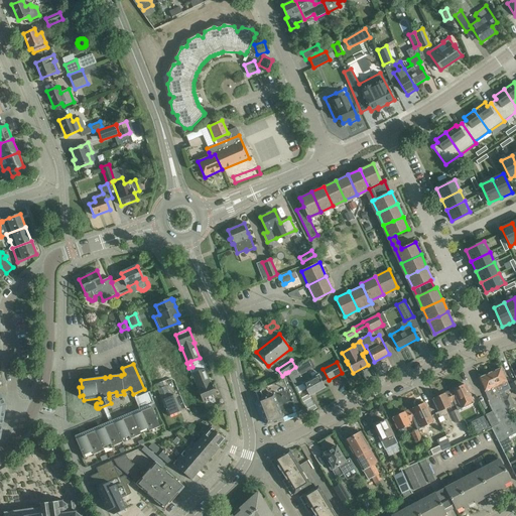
[(302,364),(288,372),(285,373),(286,373),(288,378),(294,389),(295,392),(304,387),(309,396),(325,388),(318,375),(310,380),(302,364)]
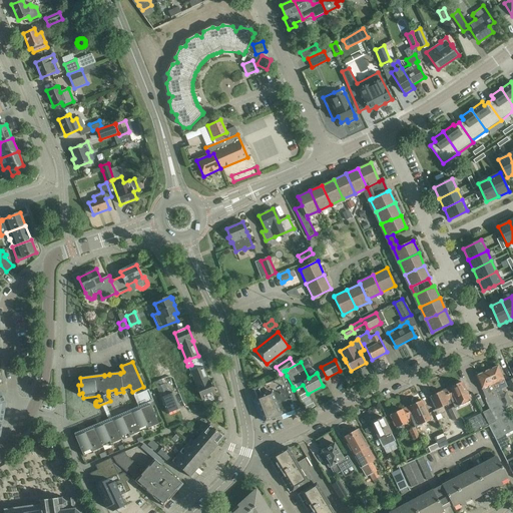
[(190,372),(196,386),(201,400),(215,395),(209,381),(208,381),(203,367),(194,370),(191,365),(187,366),(190,372)]
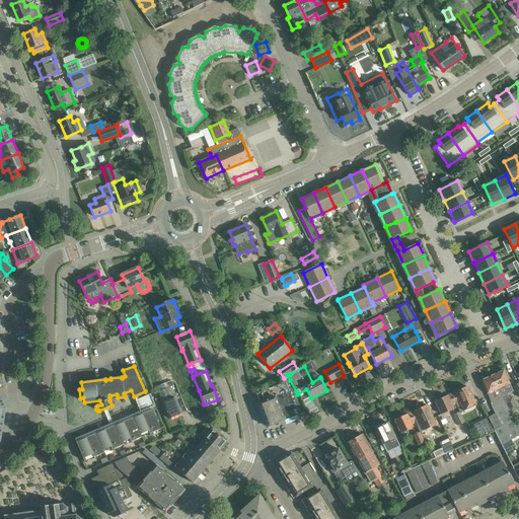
[(492,375),(496,381),(507,408),(515,403),(511,396),(514,394),(503,370),(492,375)]
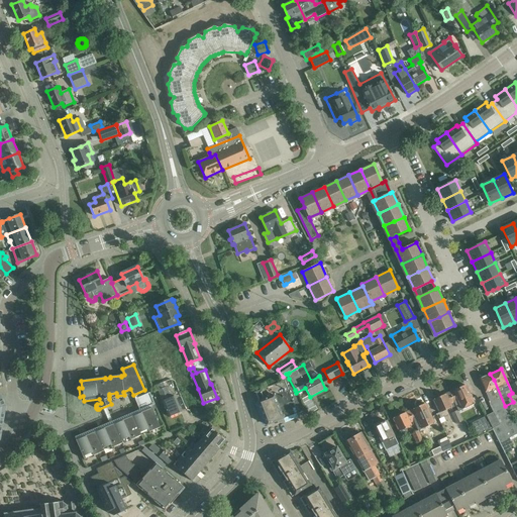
[(516,429),(511,417),(505,406),(494,380),(490,374),(480,379),(489,399),(489,405),(490,406),(492,406),(494,412),(486,415),(493,429),(501,444),(508,440),(516,435),(516,429)]
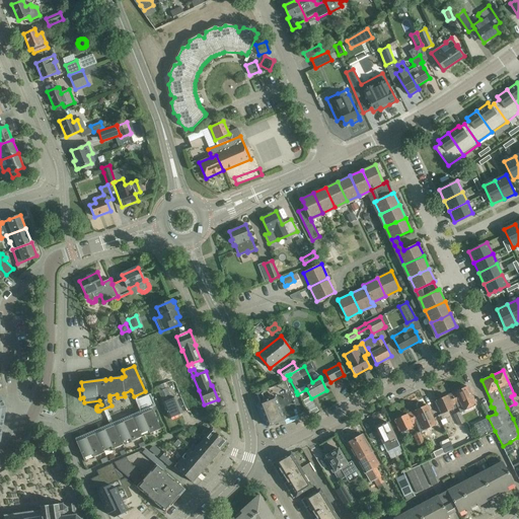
[(258,403),(260,406),(272,401),(285,396),(296,391),(290,380),(256,393),(261,402),(258,403)]
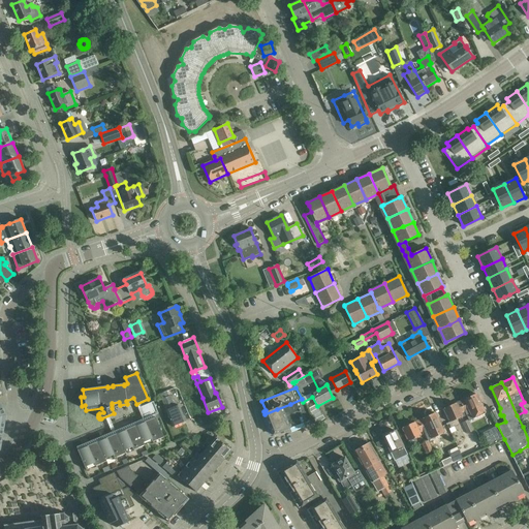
[(158,401),(161,400),(168,417),(173,427),(185,422),(182,412),(179,406),(175,407),(170,396),(168,397),(166,392),(156,396),(158,401)]
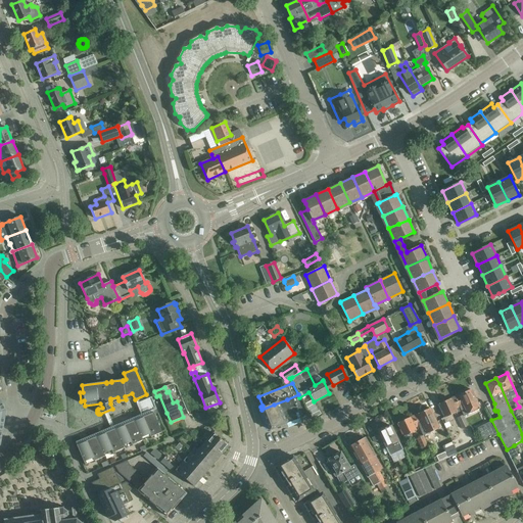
[(470,389),(455,396),(461,411),(464,417),(479,409),(477,403),(470,389)]
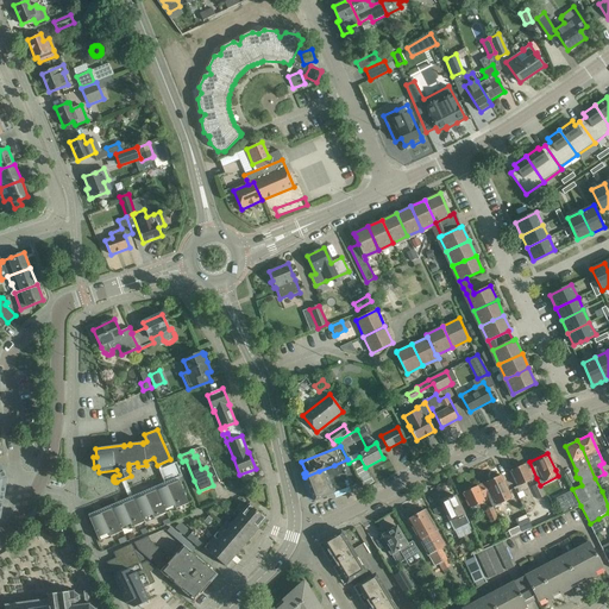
[(355,472),(349,463),(347,459),(334,465),(344,489),(358,483),(355,472)]
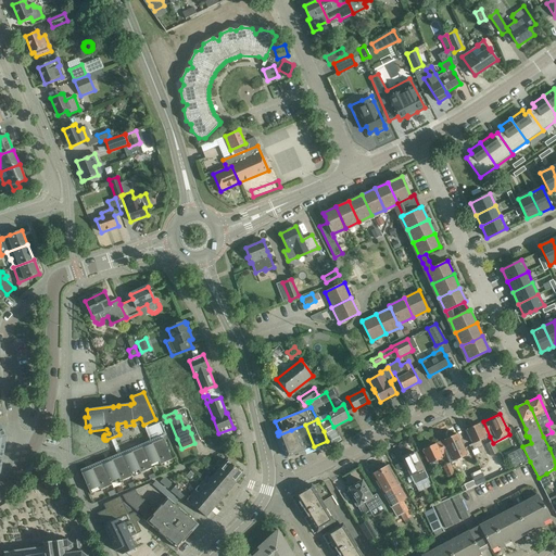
[(108,458),(89,466),(89,467),(95,465),(96,467),(91,469),(92,470),(84,475),(84,472),(81,474),(90,494),(92,493),(90,490),(98,487),(100,490),(112,484),(110,481),(118,478),(119,481),(131,477),(130,472),(138,469),(140,474),(152,468),(150,464),(159,460),(160,465),(172,459),(162,437),(166,434),(161,421),(144,429),(150,441),(151,441),(152,443),(151,444),(152,445),(143,449),(143,447),(131,452),(131,454),(124,457),(122,453),(123,453),(123,452),(114,456),(119,454),(121,457),(116,458),(117,460),(109,464),(108,459),(108,458)]
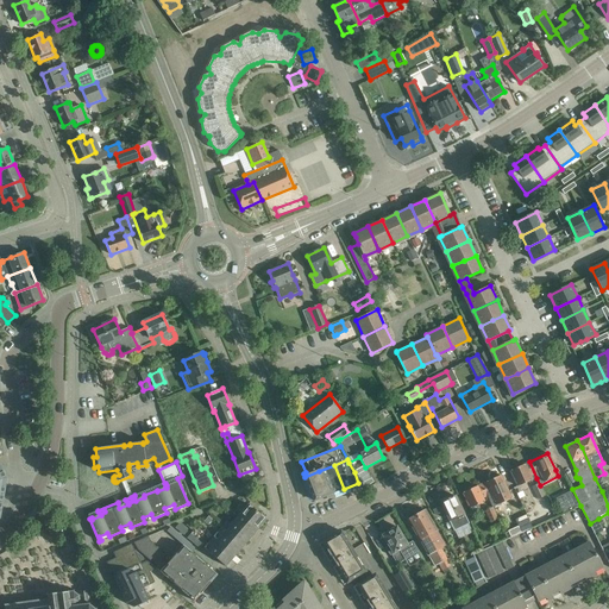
[(529,462),(510,470),(519,487),(532,481),(537,478),(529,462)]
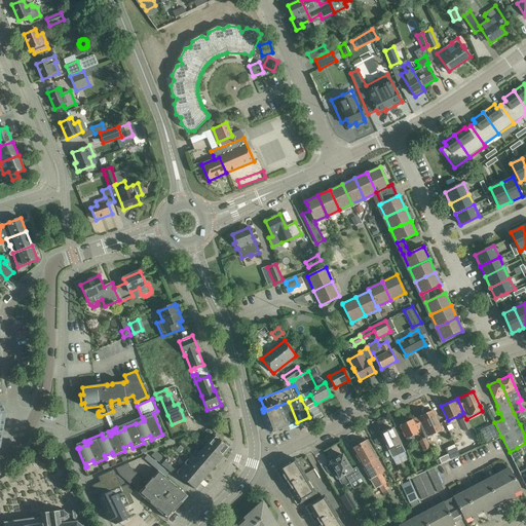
[(297,422),(289,402),(275,407),(285,427),(297,422)]
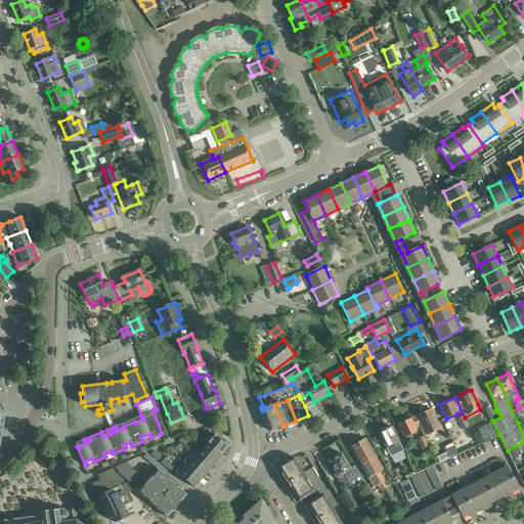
[(270,431),(284,426),(274,405),(262,410),(270,431)]
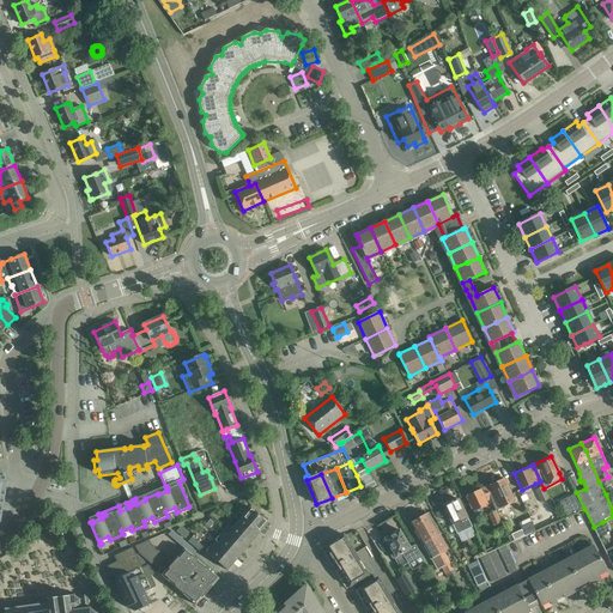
[(503,479),(485,487),(490,499),(496,511),(515,503),(511,495),(503,479)]
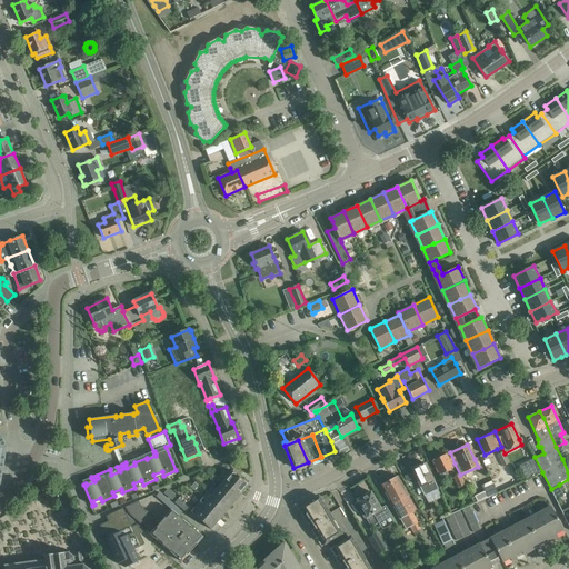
[(450,452),(432,460),(440,476),(452,470),(450,466),(455,463),(450,452)]
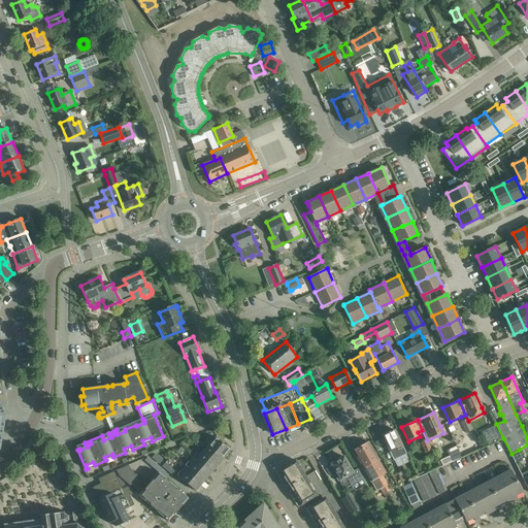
[(466,433),(472,431),(467,420),(461,422),(466,433)]
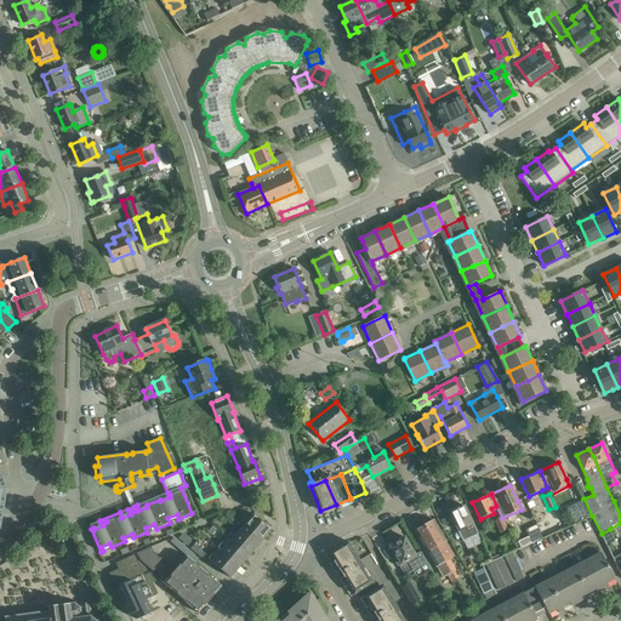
[(592,516),(584,499),(565,507),(573,524),(592,516)]
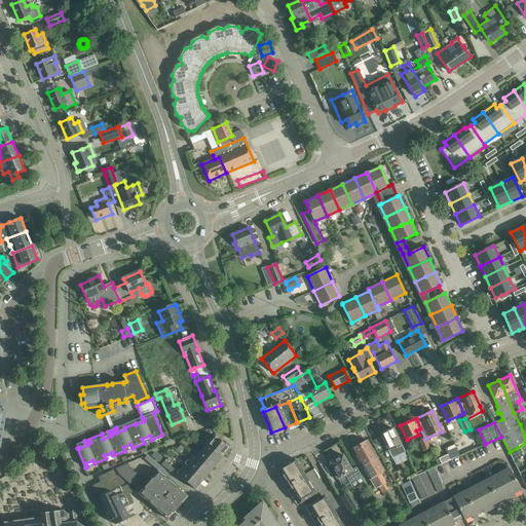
[(382,437),(374,441),(376,445),(384,442),(392,458),(405,452),(393,428),(381,435),(382,437)]
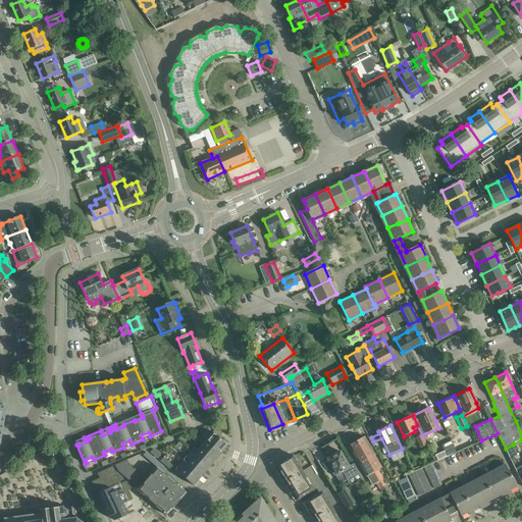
[(202,437),(221,454),(227,446),(213,432),(210,435),(206,432),(202,437)]
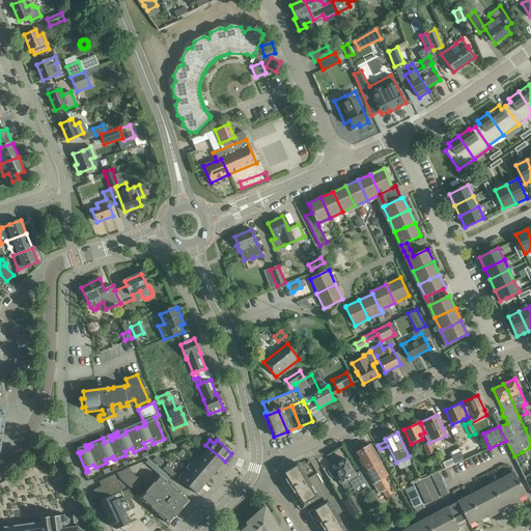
[(428,456),(434,453),(429,443),(423,446),(428,456)]
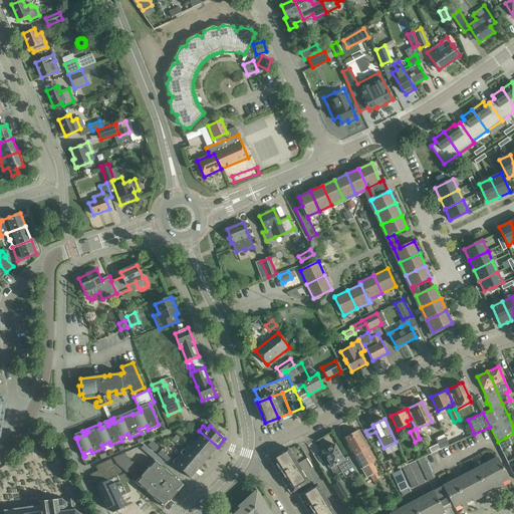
[(211,454),(218,447),(199,431),(197,433),(201,437),(196,442),(211,454)]
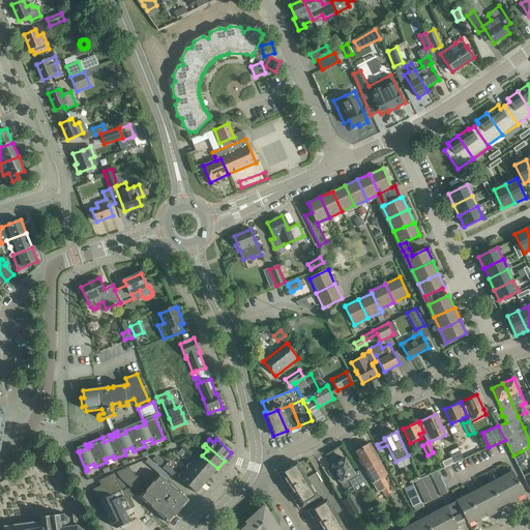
[(370,444),(362,448),(380,479),(387,475),(370,444)]
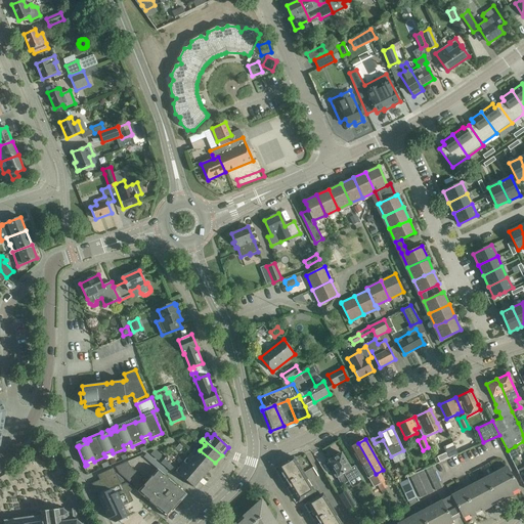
[(381,490),(384,489),(381,483),(376,474),(358,443),(350,447),(373,488),(378,485),(381,490)]
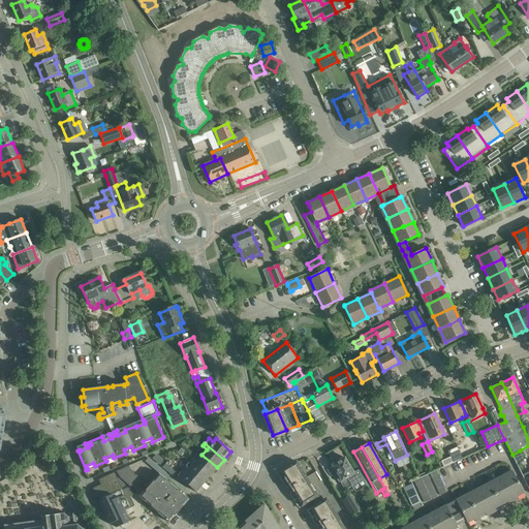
[(453,463),(462,459),(457,447),(447,452),(453,463)]
